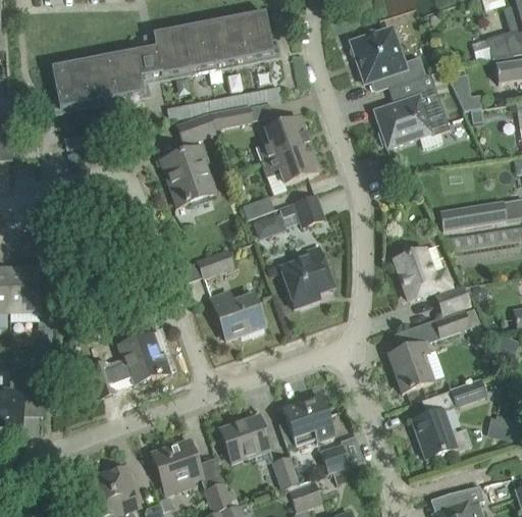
[(517,0),(518,3),(503,8),(510,31),(486,38),(471,43),(476,59),(494,56),(494,57),(514,54),(513,53),(519,52),(521,51),(521,0),(517,0)]
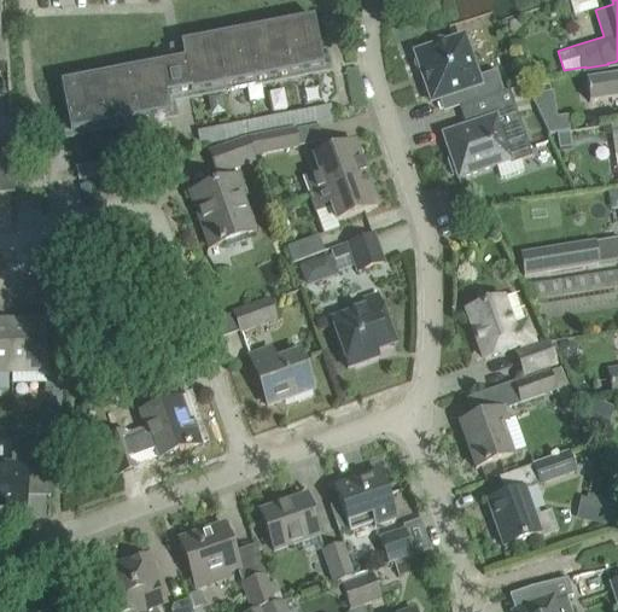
[(322,63),(313,17),(181,42),(184,59),(179,60),(163,64),(163,62),(60,82),(70,128),(169,109),(167,93),(322,63)]
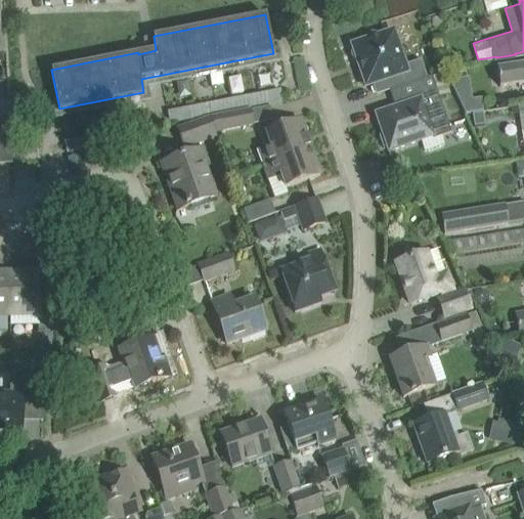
[(404,62),(392,28),(380,33),(377,30),(373,29),(368,31),(365,34),(364,38),(352,42),(353,44),(350,48),(351,52),(353,55),(357,57),(365,83),(391,74),(395,85),(427,75),(421,56),(404,62)]
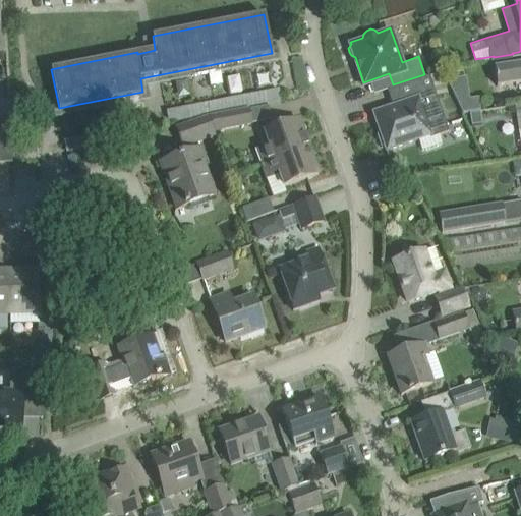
[(520,61),(514,63),(513,54),(494,57),(496,69),(498,81),(520,77),(520,61)]
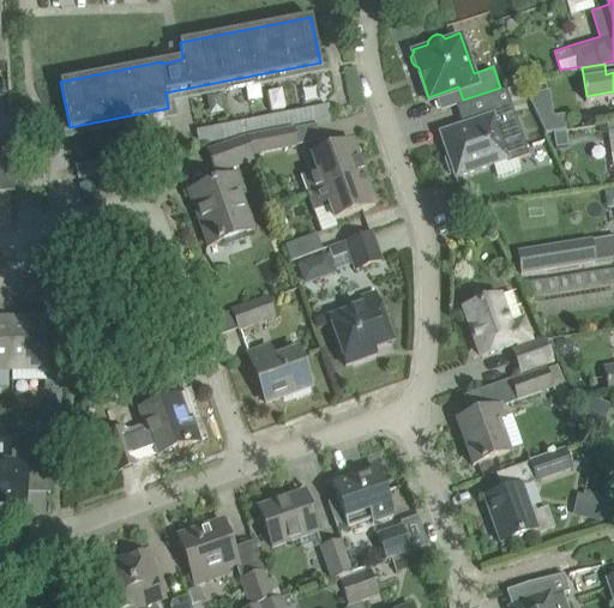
[(527,104),(518,82),(506,86),(506,85),(500,88),(463,100),(456,103),(463,122),(440,130),(447,154),(444,156),(449,170),(453,169),(455,174),(477,166),(493,161),(498,175),(521,167),(516,156),(529,151),(515,109),(527,104)]
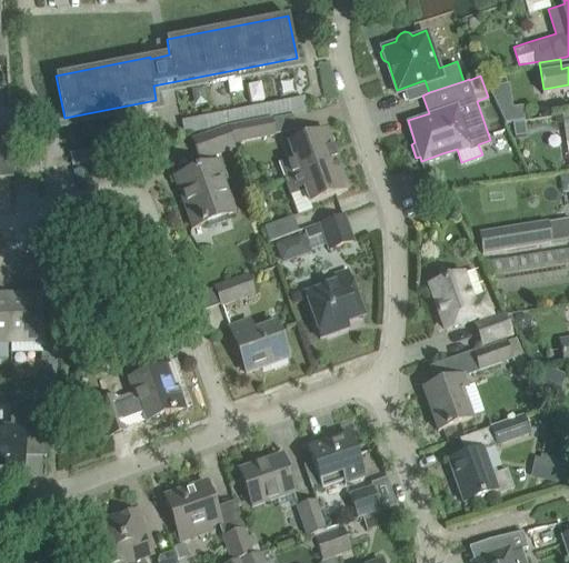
[(183,129),(306,104),(303,94),(181,118),(183,129)]
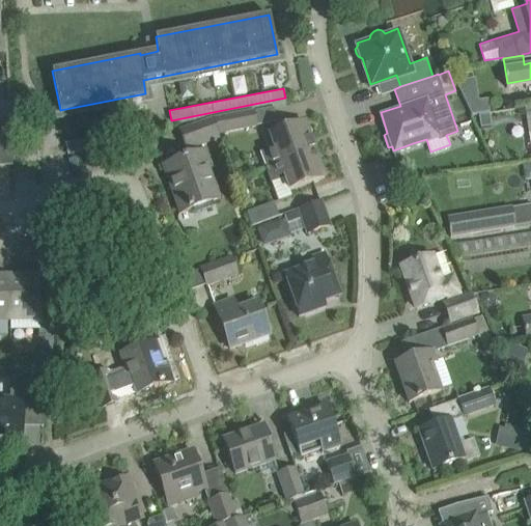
[(469,101),(466,101),(471,112),(488,110),(486,98),(469,101)]
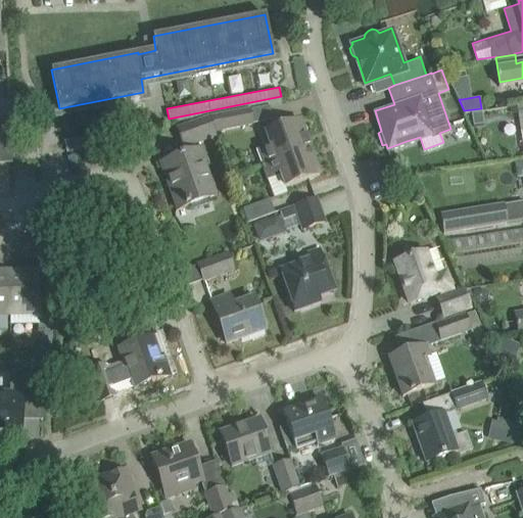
[(0,114),(10,114),(10,113),(10,98),(0,98),(0,114)]
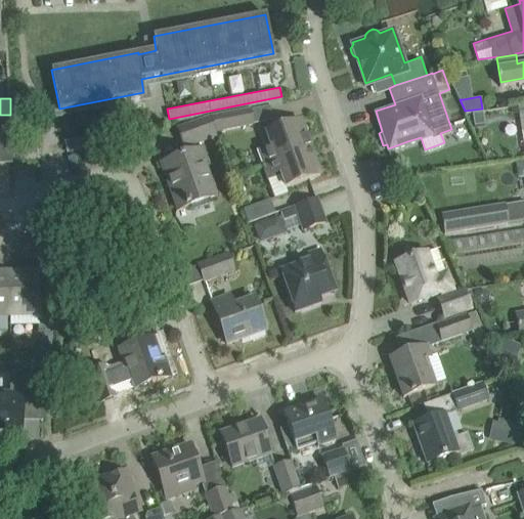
[(254,122),(250,107),(212,115),(212,116),(214,127),(215,128),(216,131),(254,122)]
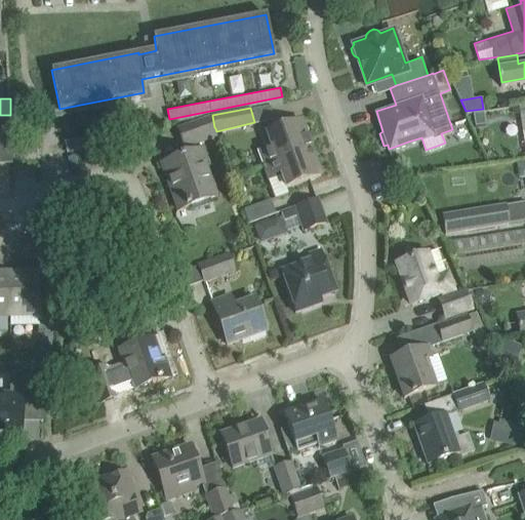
[(483,110),(473,111),(475,123),(485,122),(483,110)]
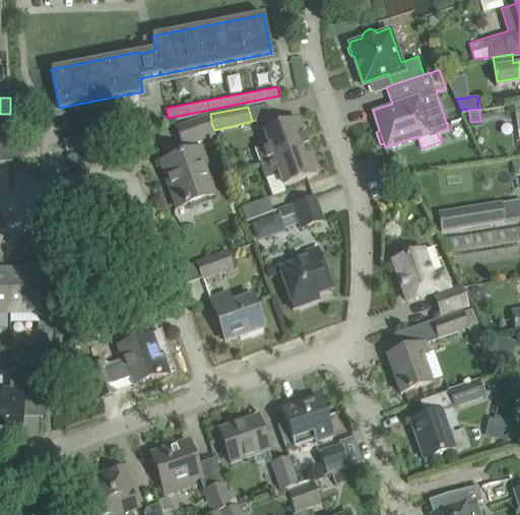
[(0,134),(11,134),(10,114),(0,114),(0,134)]
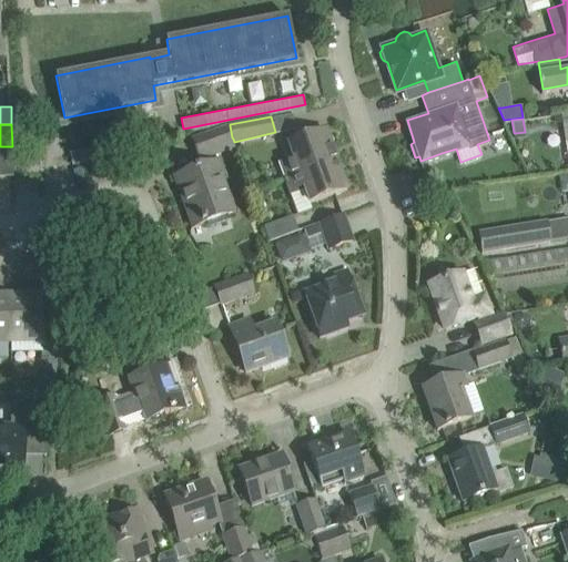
[(199,155),(234,143),(234,142),(233,139),(232,138),(230,125),(230,124),(193,136),(199,155)]
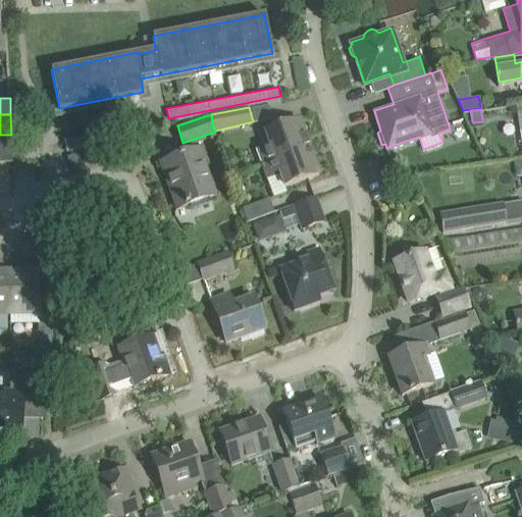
[(261,161),(309,144),(299,117),(264,130),(268,141),(255,146),(261,161)]
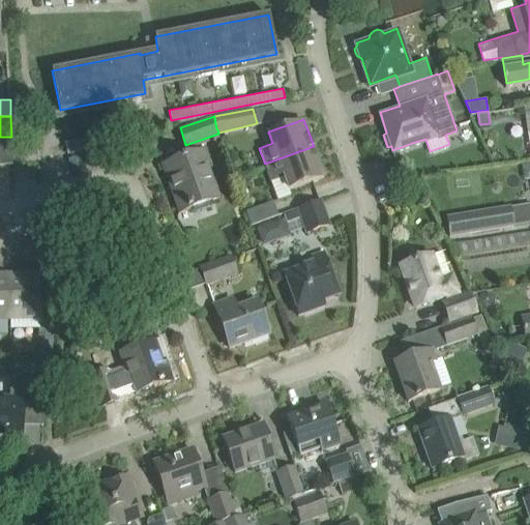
[(67,150),(153,134),(151,123),(65,140),(67,150)]
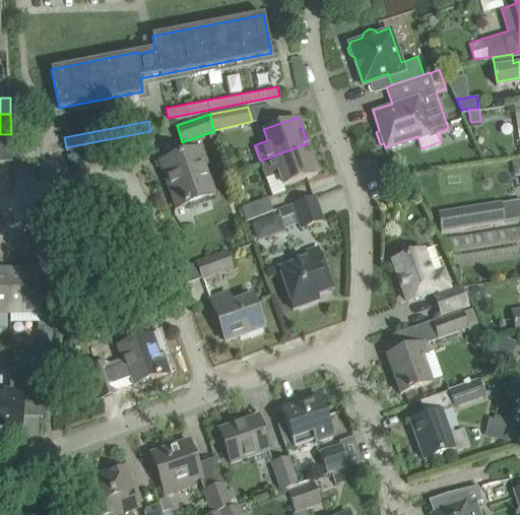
[(283,183),(317,171),(308,143),(260,161),(265,175),(278,171),(283,183)]
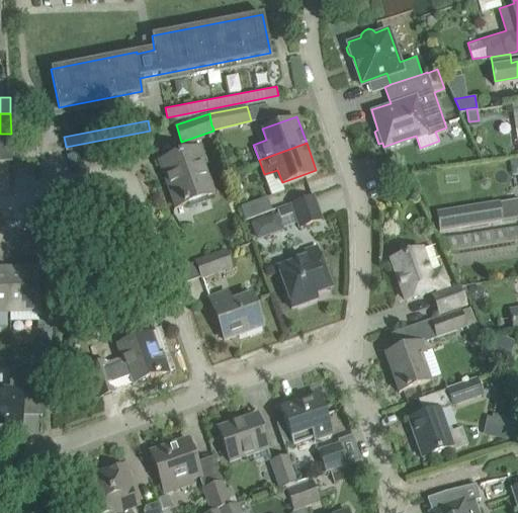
[(176,204),(195,197),(212,191),(200,159),(203,158),(198,145),(160,159),(176,204)]
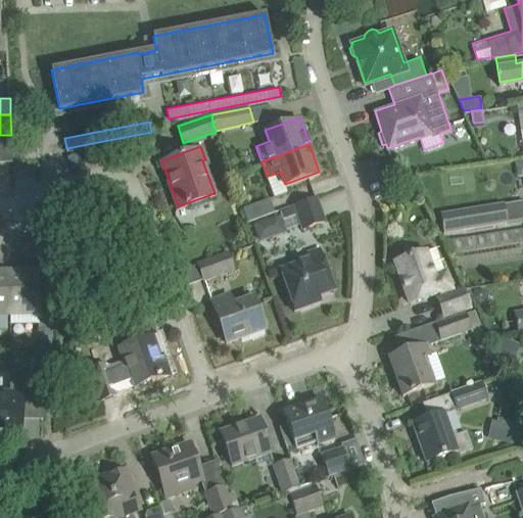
[(247,220),(273,209),(268,196),(242,205),(247,220)]
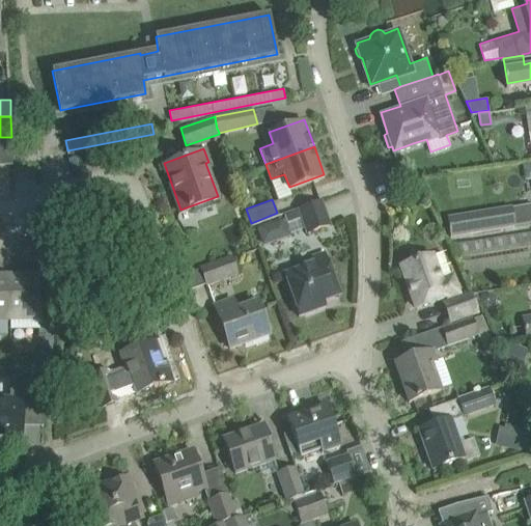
[(307,230),(309,229),(329,222),(320,199),(299,206),(307,230)]
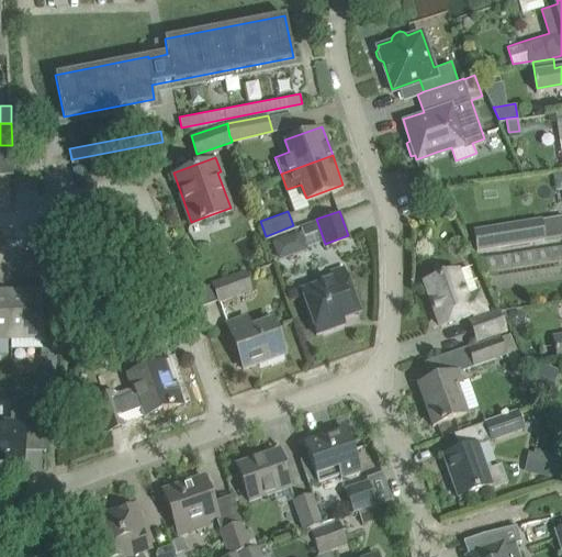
[(478,247),(546,236),(542,216),(474,227),(478,247)]
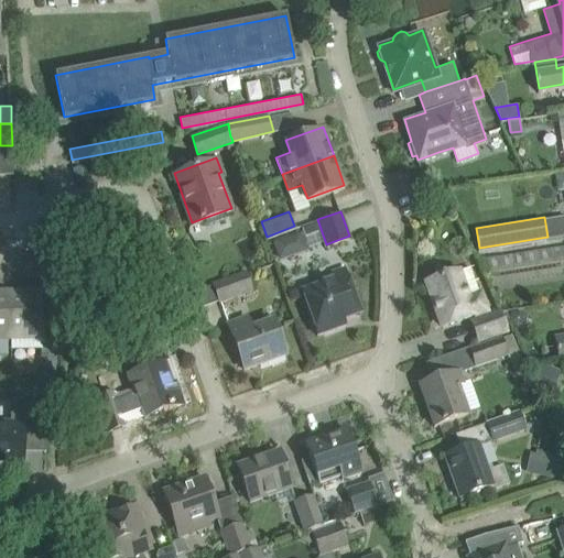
[(271,239),(279,258),(307,247),(300,228),(271,239)]
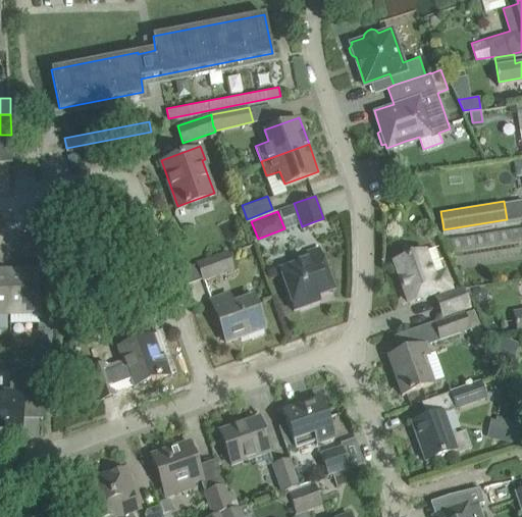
[(521,225),(444,238),(439,239),(444,249),(446,249),(521,237),(521,225)]
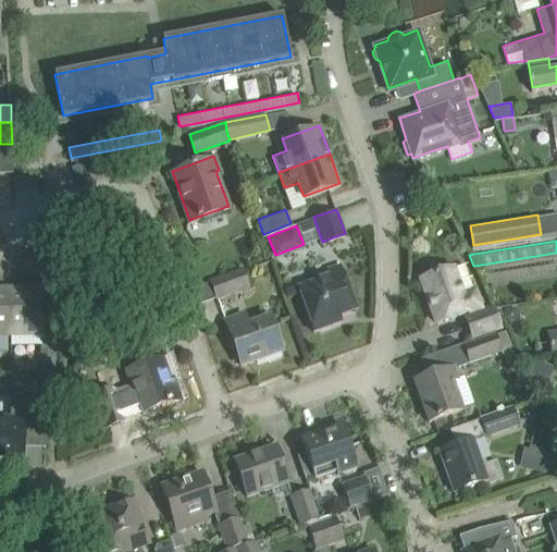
[(453,267),(442,270),(421,278),(436,321),(481,305),(474,289),(465,261),(453,267)]
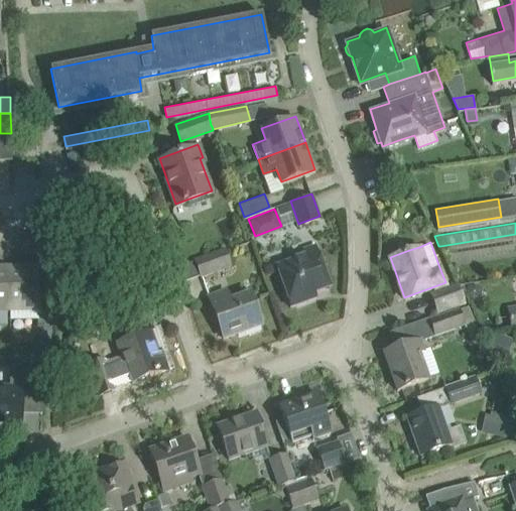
[(289,304),(315,295),(313,287),(329,281),(314,243),(304,247),(305,253),(275,263),(289,304)]
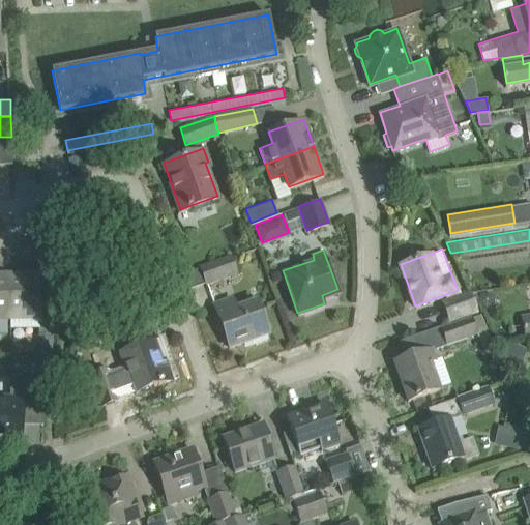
[(230,255),(221,258),(201,265),(206,281),(226,273),(235,270),(230,255)]
